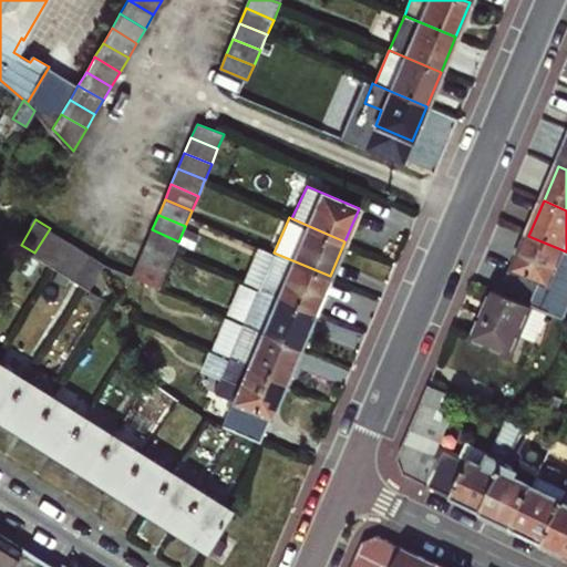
[(64,237),(50,228),(34,253),(49,263),(64,237)]
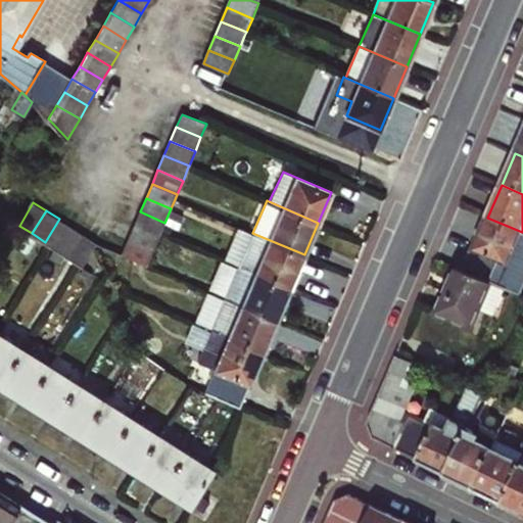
[(140,211),(134,226),(159,236),(160,233),(164,223),(140,211)]
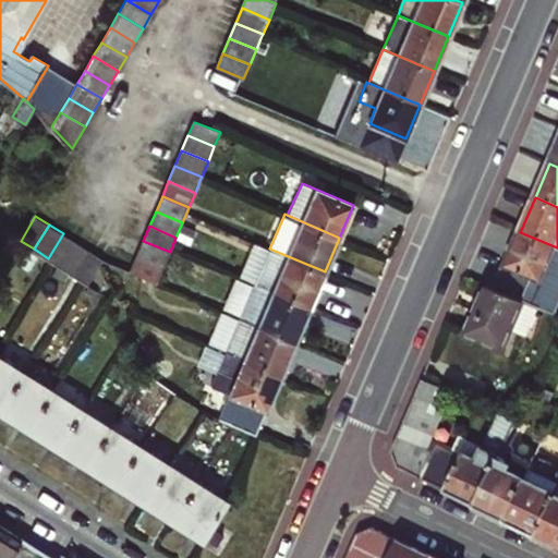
[(557,247),(520,232),(506,266),(543,281),(557,247)]
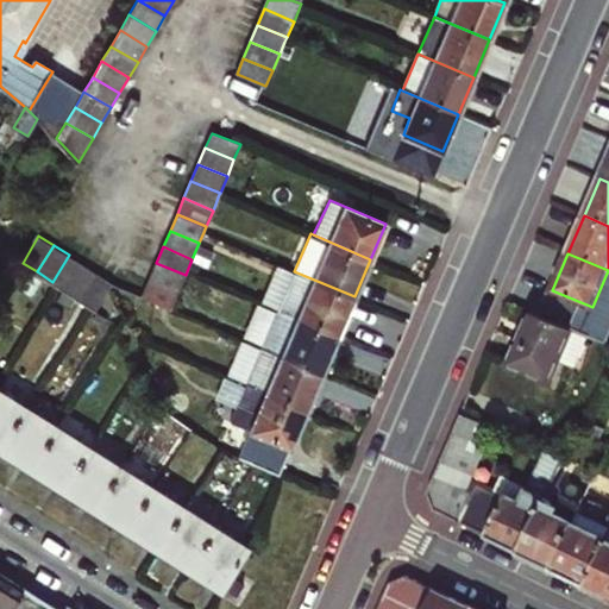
[(83,263),(69,255),(52,282),(58,286),(67,290),(83,263)]
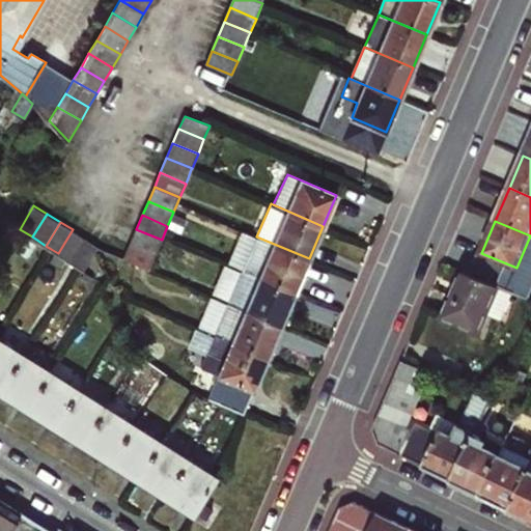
[(85,238),(73,229),(58,253),(71,261),(85,238)]
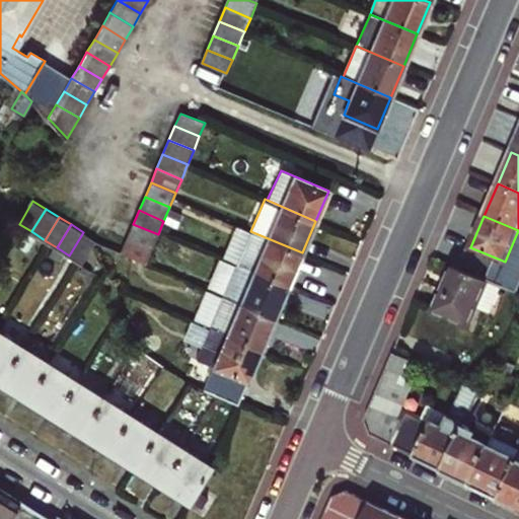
[(158,234),(133,224),(127,238),(152,249),(158,234)]
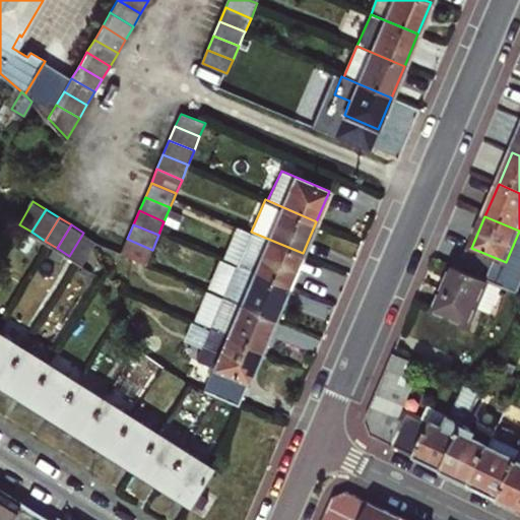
[(251,232),(238,264),(288,284),(303,253),(251,232)]
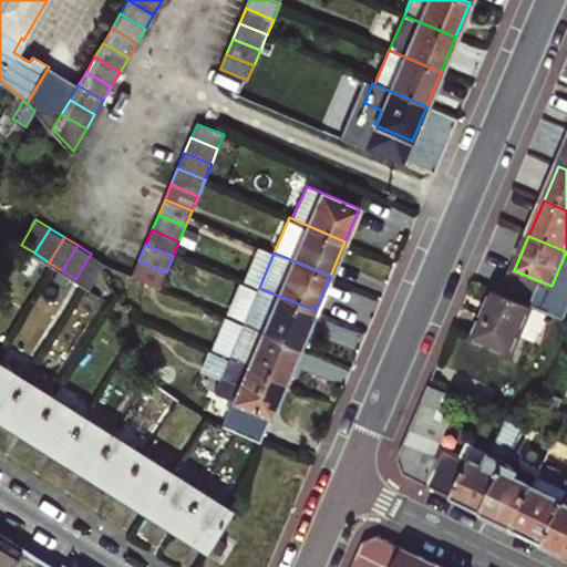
[(105,263),(91,254),(75,279),(83,285),(89,288),(105,263)]
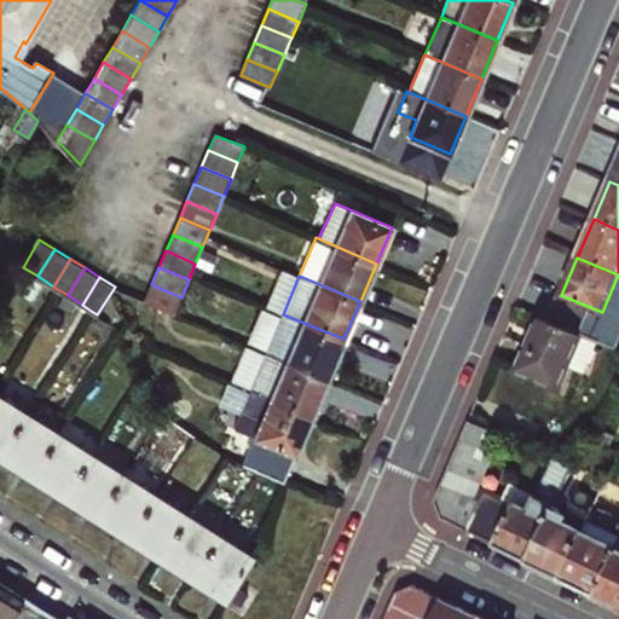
[(181,298),(151,284),(145,300),(174,312),(181,298)]
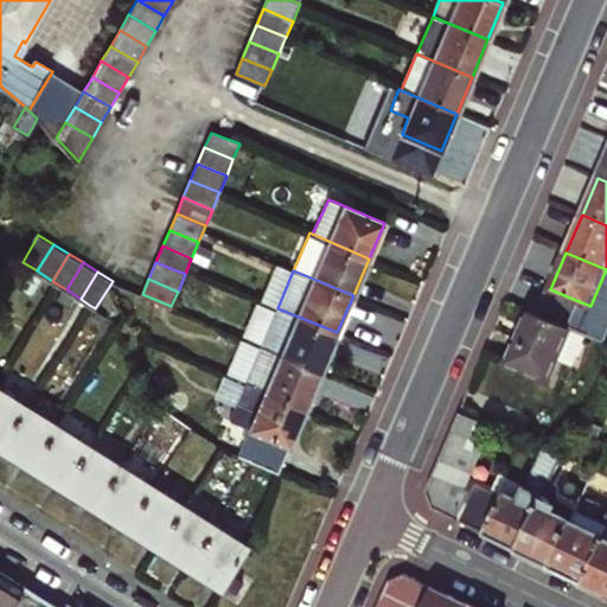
[(337,332),(278,308),(262,344),(321,369),(337,332)]
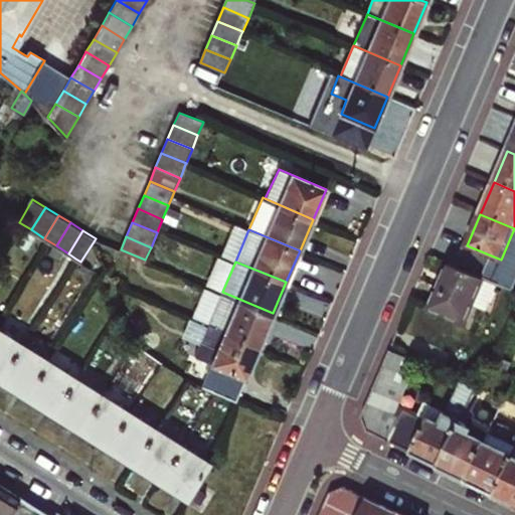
[(483,279),(448,264),(430,307),(466,323),(472,307),(486,313),(497,285),(483,279)]
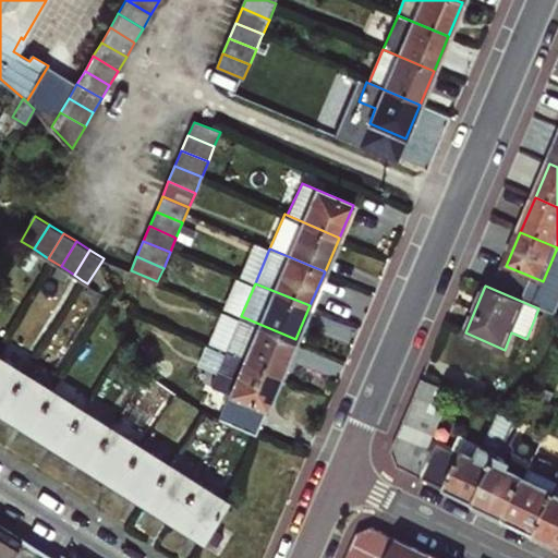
[(295,339),(241,316),(227,350),(281,373),(295,339)]
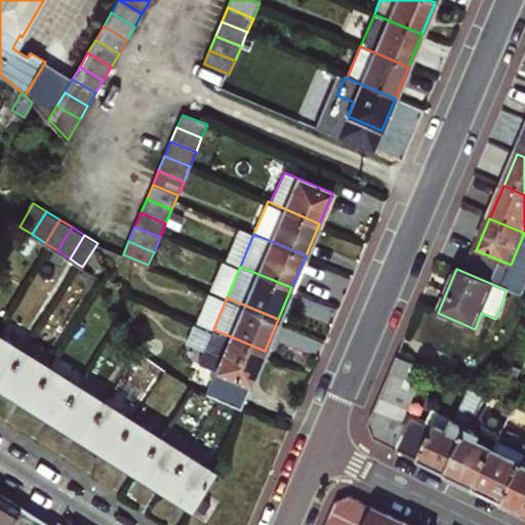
[(240,409),(265,351),(213,329),(212,328),(198,362),(214,370),(204,394),(220,401),(240,409)]
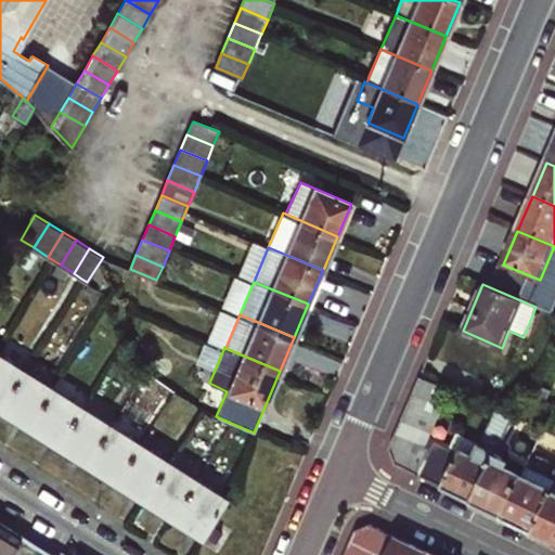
[(0,407),(23,372),(0,357),(0,407)]
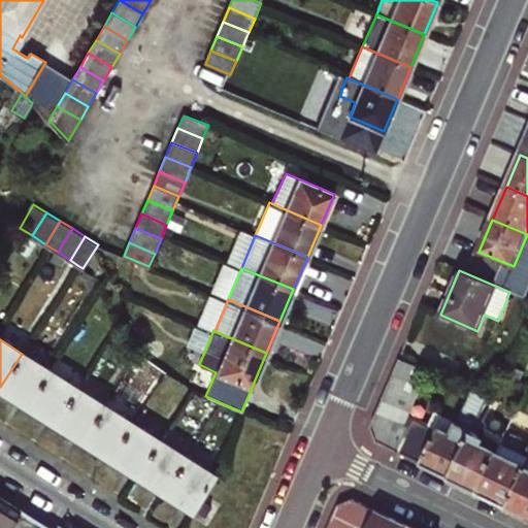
[(0,388),(26,405),(47,370),(22,354),(0,387),(0,388)]
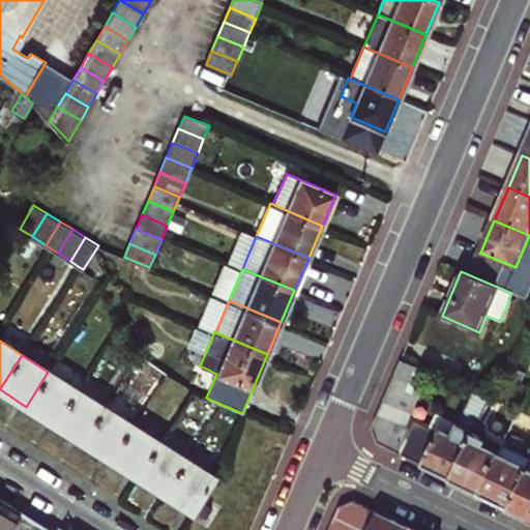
[(401,360),(394,373),(422,385),(428,372),(401,360)]
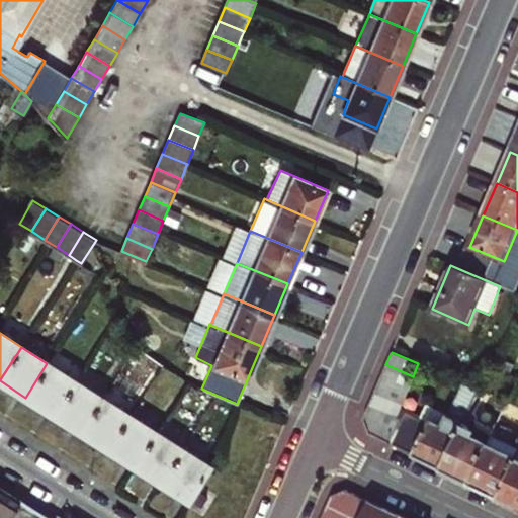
[(511,366),(495,359),(491,368),(507,375),(511,366)]
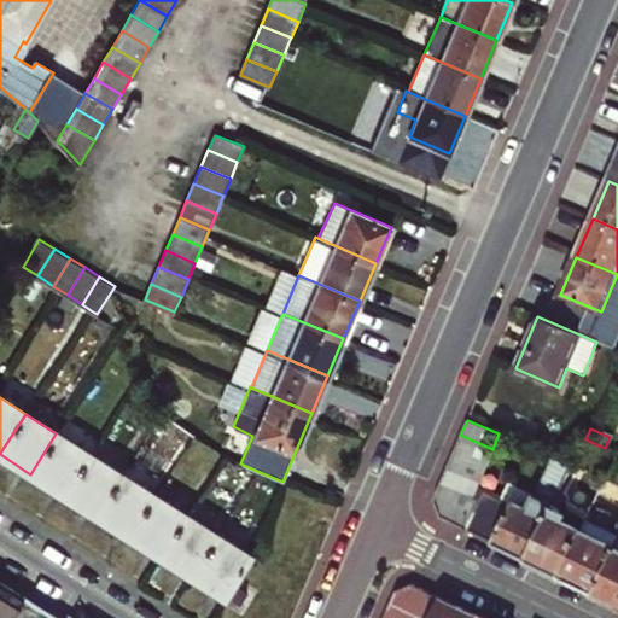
[(64,495),(89,455),(56,433),(30,474),(64,495)]
